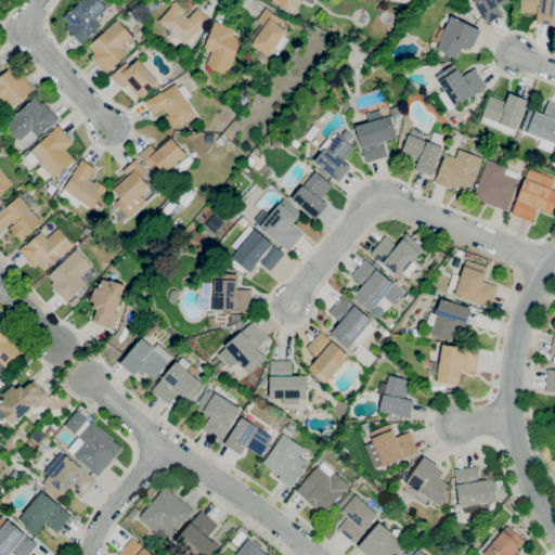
[(82,44),(65,27),(69,24),(63,17),(80,2),(82,0),(100,0),(107,9),(95,18),(100,23),(102,20),(104,22),(101,25),(102,25),(87,39),(88,39),(82,44)]
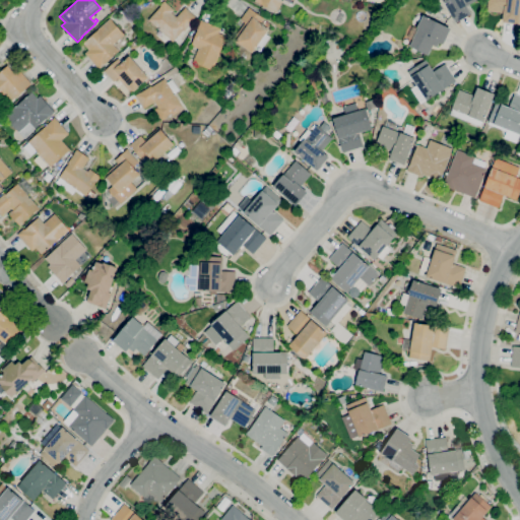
[(282,0),(276,13),(254,1),(254,0),(282,0)]
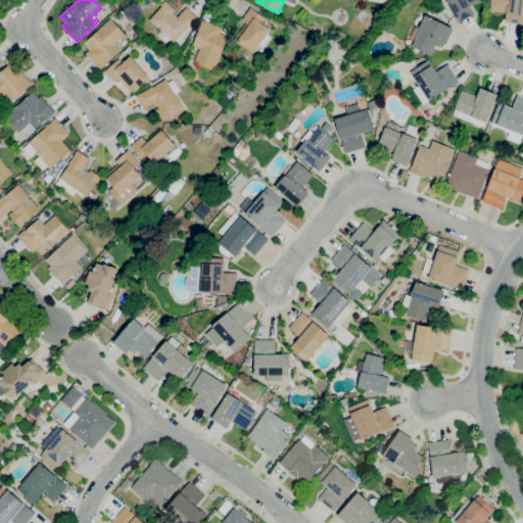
[(459,22),(445,0),(479,0),(470,6),(474,13),(459,22)]
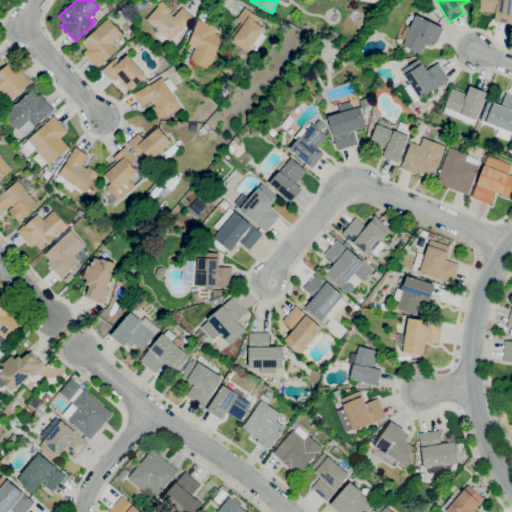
[(511,0),(511,24),(495,22),(496,13),(479,10),(480,0),(511,0)]
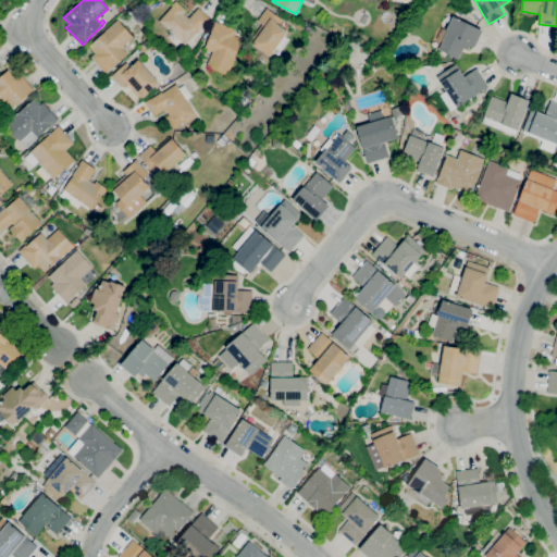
[(185,45),(159,22),(172,7),(172,5),(176,1),(186,11),(184,13),(189,19),(198,8),(210,19),(197,34),(196,33),(185,45)]
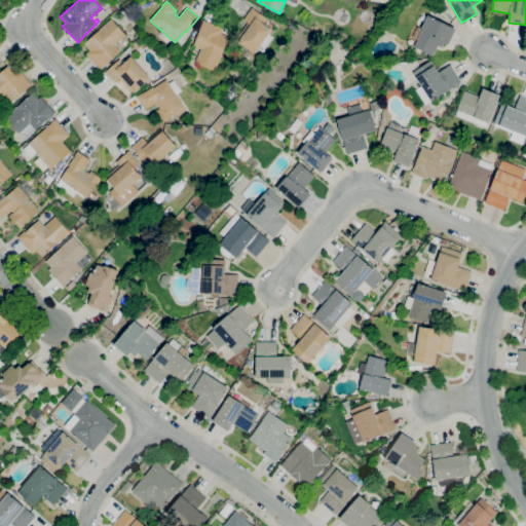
[(255,53),(235,40),(248,23),(243,20),(252,8),(267,19),(264,24),(272,30),(269,34),(273,37),(265,48),(261,45),(255,53)]
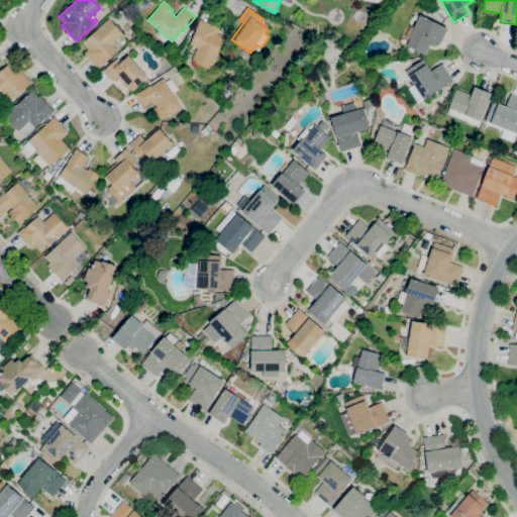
[(425,56),(407,46),(415,28),(414,28),(420,15),(448,28),(440,44),(436,42),(434,46),(430,44),(425,56)]
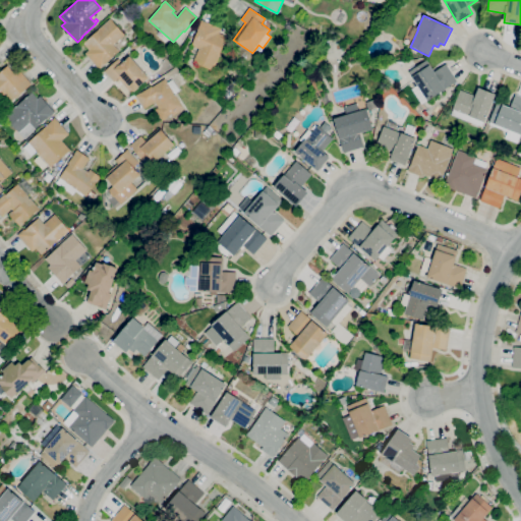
[(100,69),(85,53),(90,50),(83,43),(98,30),(110,18),(125,35),(114,45),(119,51),(105,63),(106,64),(100,69)]
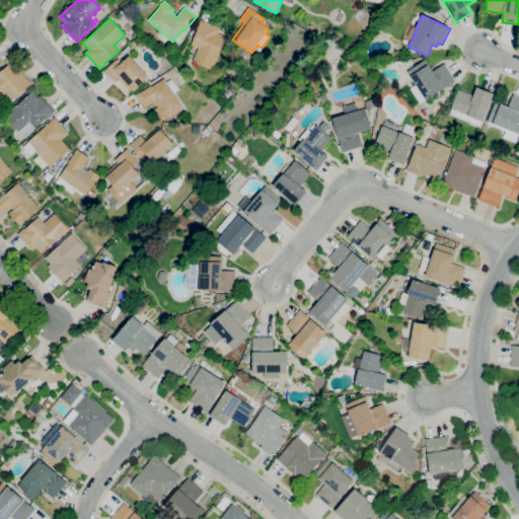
[(212,71),(193,62),(198,49),(191,46),(198,28),(197,28),(201,20),(220,28),(218,33),(226,36),(218,55),(219,55),(212,71)]
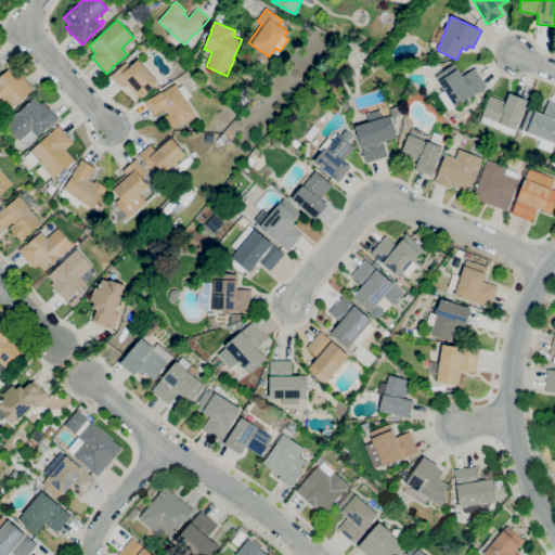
[(306,31),(304,29),(302,26),(305,24),(308,23),(311,25),(311,28),(309,31),(306,31)]
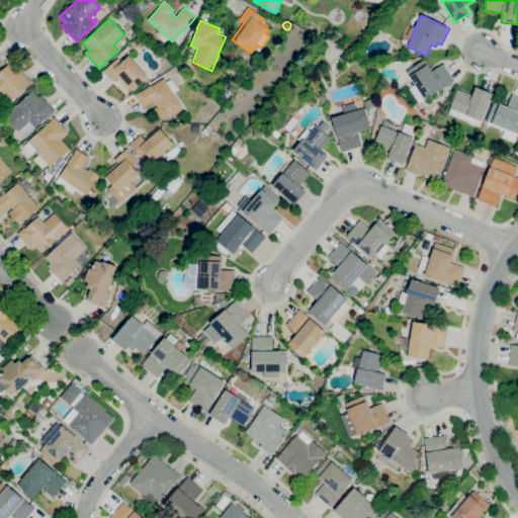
[(133,91),(118,76),(113,81),(103,71),(118,58),(121,62),(128,56),(148,77),(133,91)]
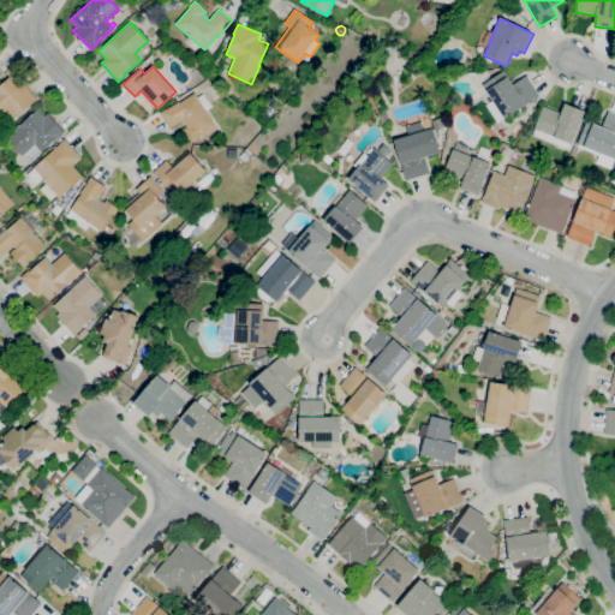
[(497,123),(477,90),(483,87),(482,85),(491,79),(488,73),(499,69),(501,72),(503,71),(513,84),(526,75),(539,95),(505,119),(503,118),(497,123)]
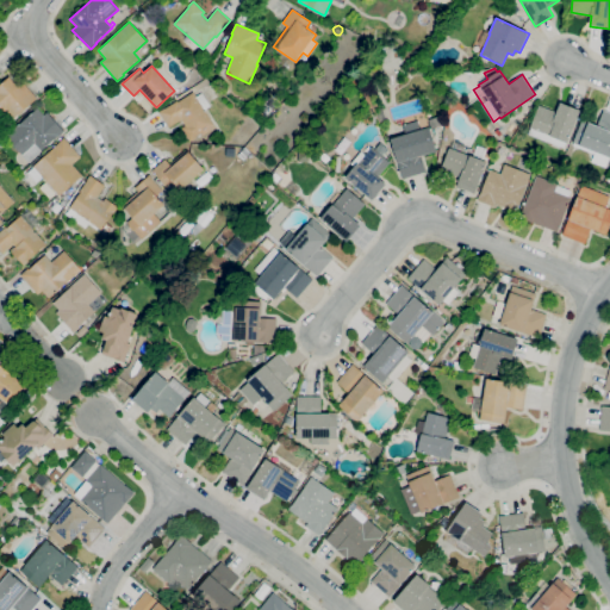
[(0,118),(0,85),(8,78),(16,85),(22,80),(37,99),(13,119),(7,124),(2,117),(0,118)]
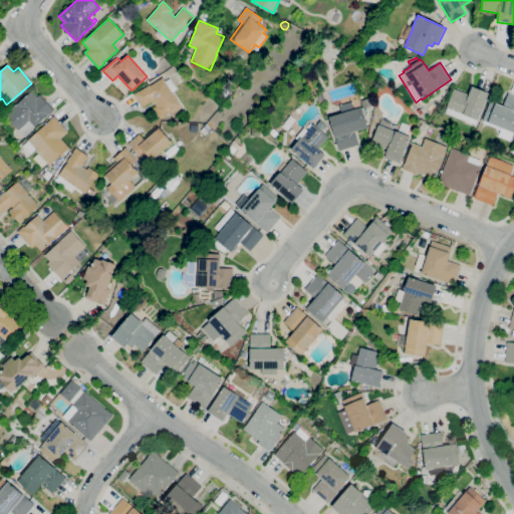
[(161,119),(153,107),(157,105),(153,100),(142,107),(134,94),(149,84),(150,86),(163,77),(165,81),(170,78),(178,89),(172,92),(181,105),(180,105),(181,107),(171,114),(170,112),(165,115),(165,116),(161,119)]
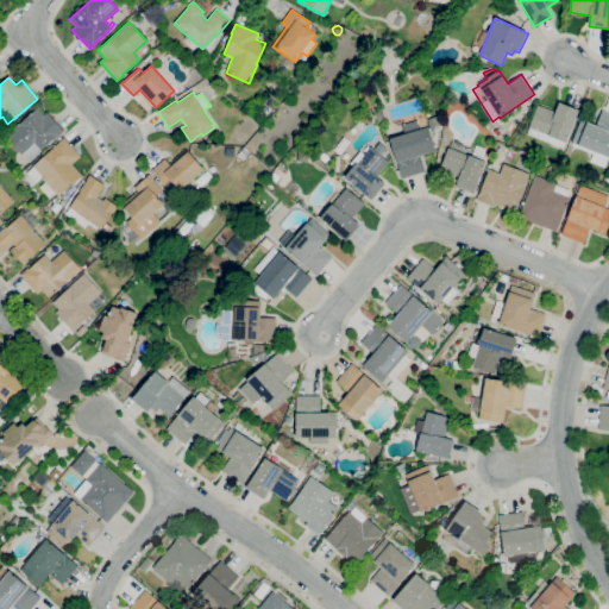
[(563,149),(527,133),(529,127),(528,127),(538,105),(556,112),(559,102),(579,111),(566,143),(565,142),(563,149)]
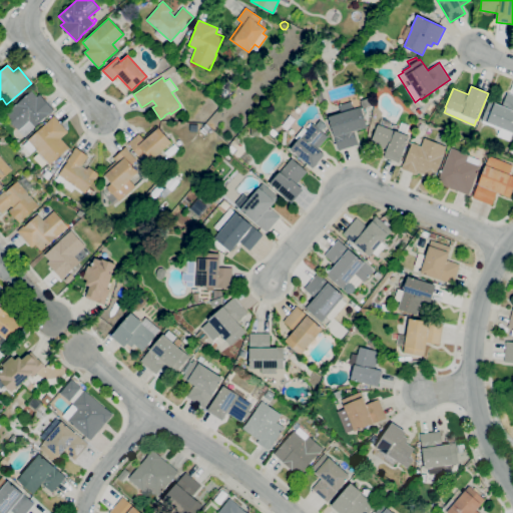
[(23,136),(4,114),(31,90),(37,96),(39,94),(53,110),(48,115),(48,114),(23,136)]
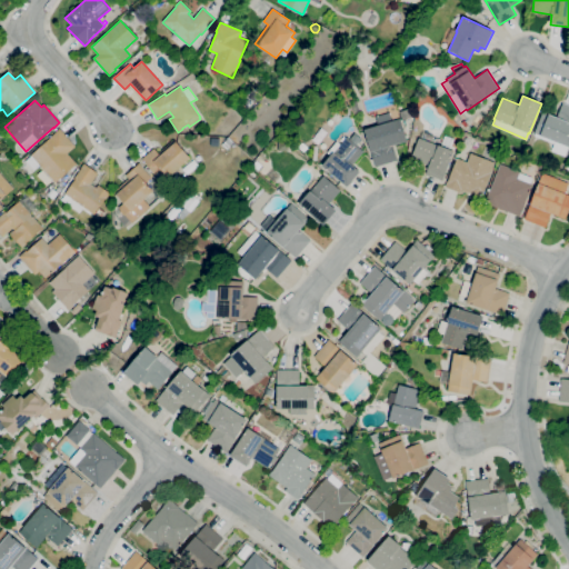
[(568,147),(565,156),(551,150),(555,143),(535,136),(536,133),(535,132),(542,111),(557,117),(562,102),(568,105),(568,147)]
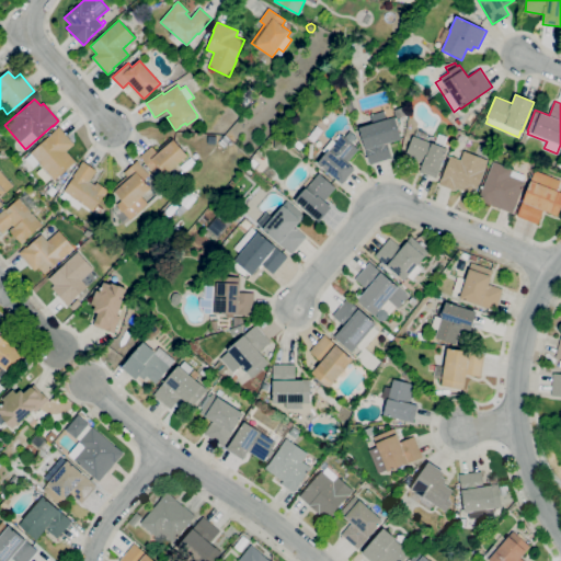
[(397,118),(395,111),(403,107),(405,116),(397,118)]
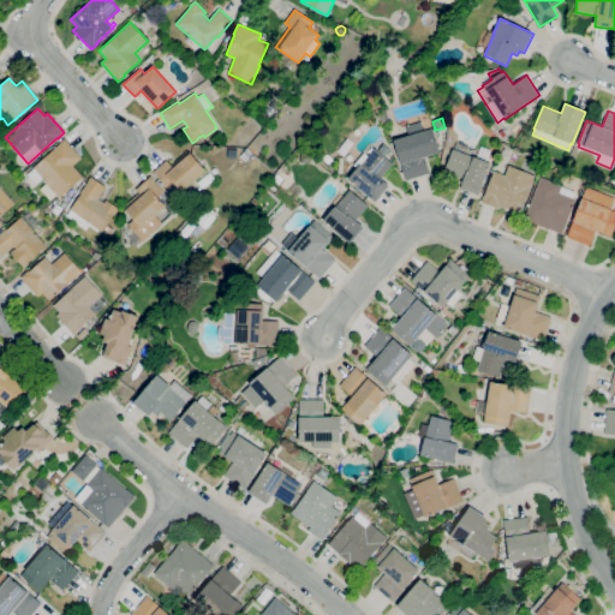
[(519,135),(513,130),(519,120),(525,125),(519,135)]
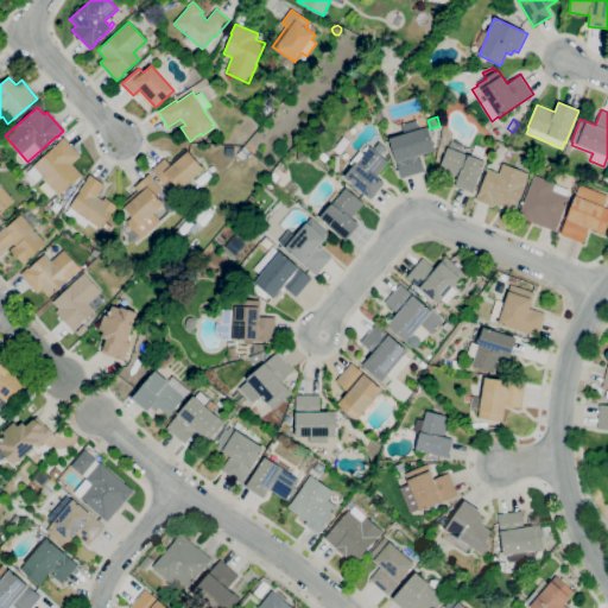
[(400,178),(388,139),(404,134),(401,125),(416,120),(419,130),(428,126),(435,151),(419,156),(424,171),(400,178)]
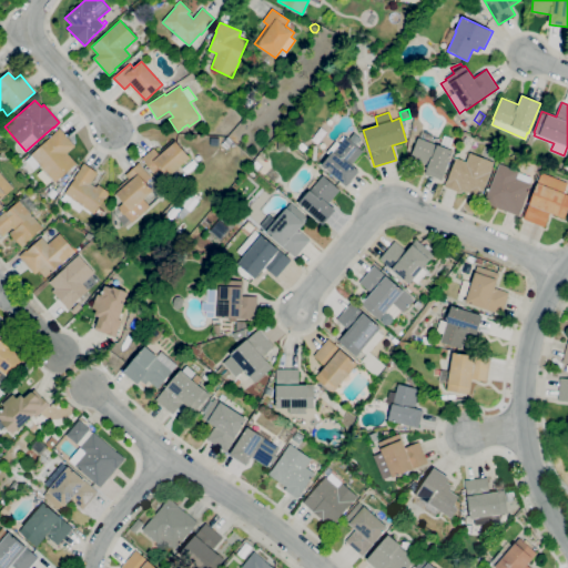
[(54,182),(39,165),(33,171),(26,161),(31,155),(30,154),(54,133),(54,132),(60,128),(75,145),(67,153),(75,163),(54,182)]
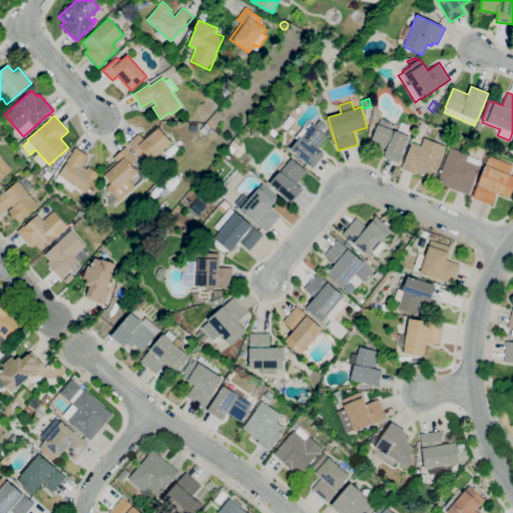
[(313,168),(290,149),(298,139),(296,137),(304,127),(307,130),(312,124),(315,126),(320,120),(326,125),(321,131),(328,136),(318,148),(325,154),(313,168)]
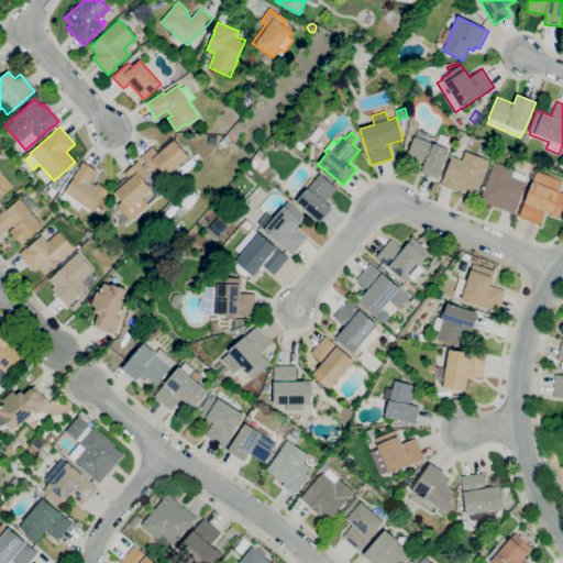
[(438,178),(421,172),(424,164),(406,156),(415,136),(433,144),(433,143),(450,150),(438,178)]
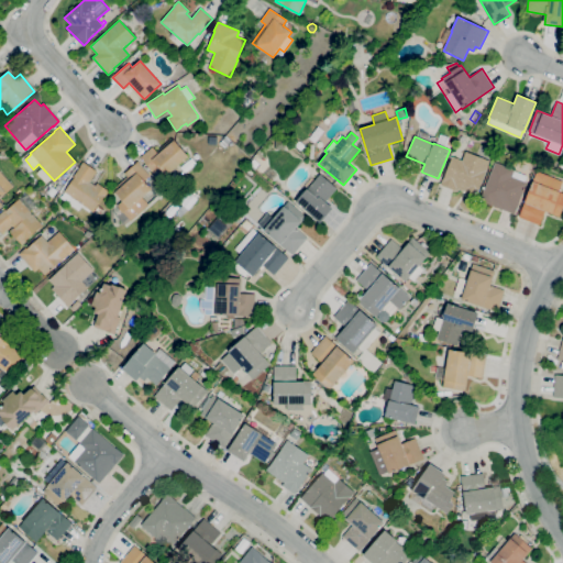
[(166,176),(158,167),(153,173),(140,157),(152,147),(156,152),(172,138),(188,156),(166,176)]
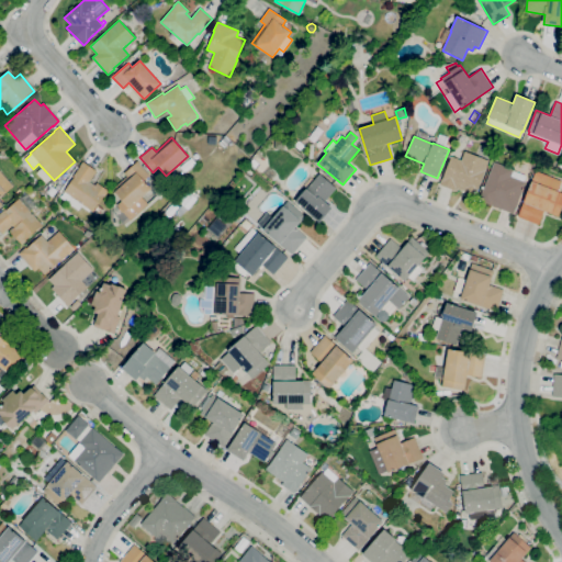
[(301,150),(294,145),(299,141),(304,146),(301,150)]
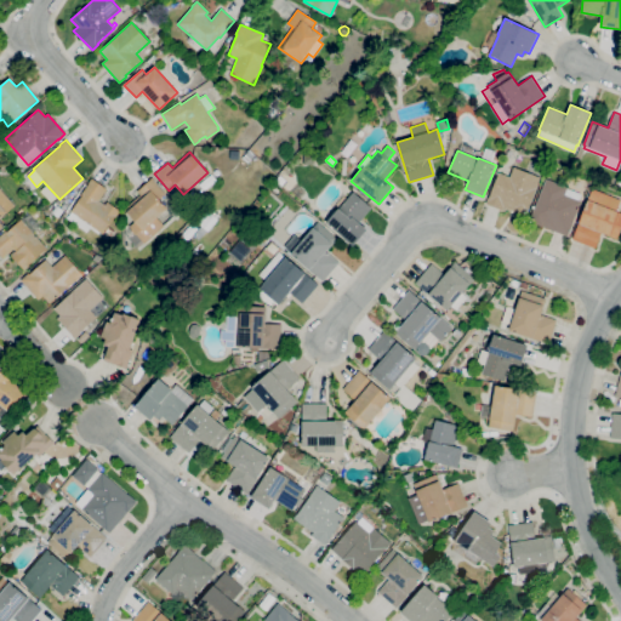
[(525,216),(503,206),(502,210),(485,204),(499,172),(510,177),(513,166),(540,178),(528,210),(525,216)]
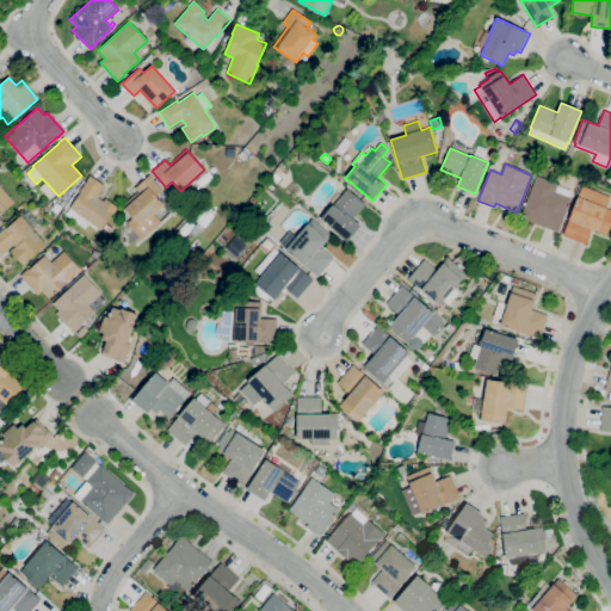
[(277,183),(271,178),(276,173),(282,178),(277,183)]
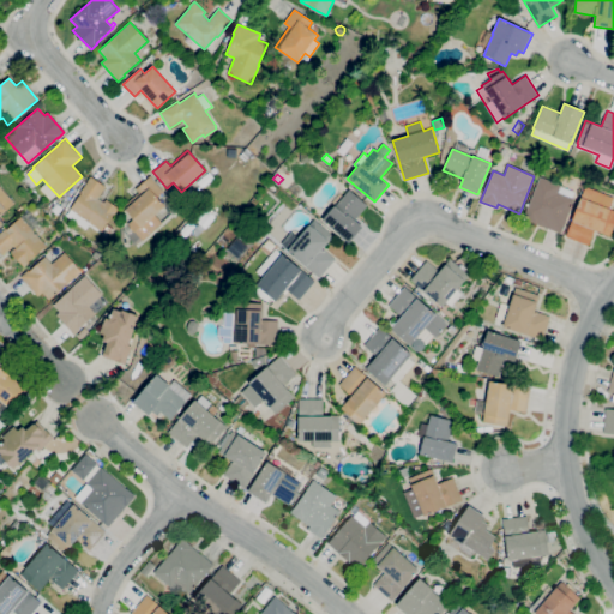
[(143,241),(128,224),(133,220),(122,208),(139,192),(136,188),(150,175),(154,180),(163,191),(157,197),(166,206),(155,216),(162,223),(143,241)]
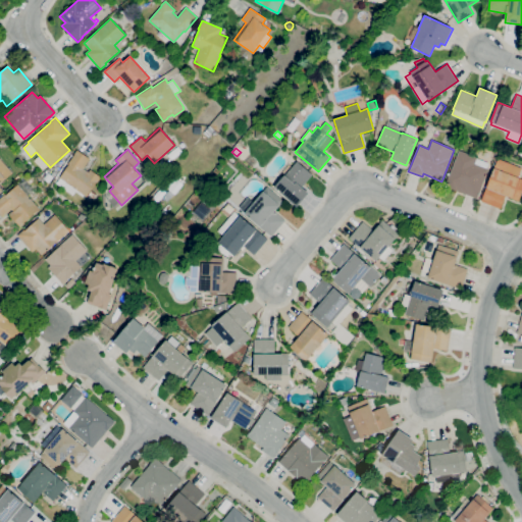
[(172,159),(168,154),(176,149),(180,154),(172,159)]
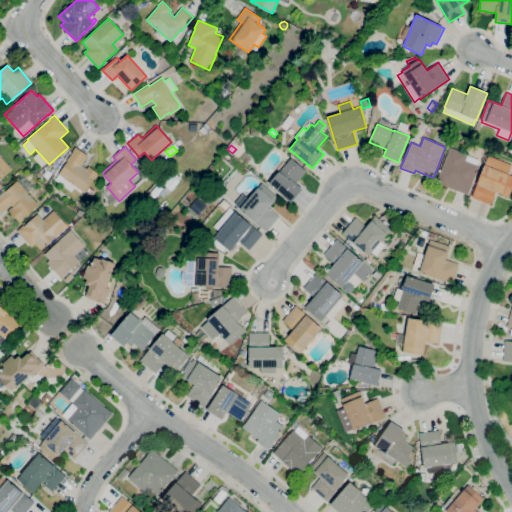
[(84,193),(58,174),(67,162),(66,161),(76,147),(88,156),(81,165),(86,169),(88,166),(98,174),(84,193)]
